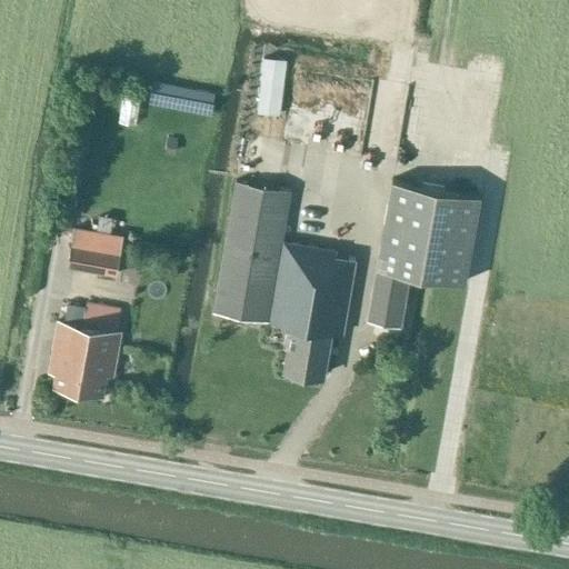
[(278,115),(285,60),(262,58),(257,112),(278,115)]
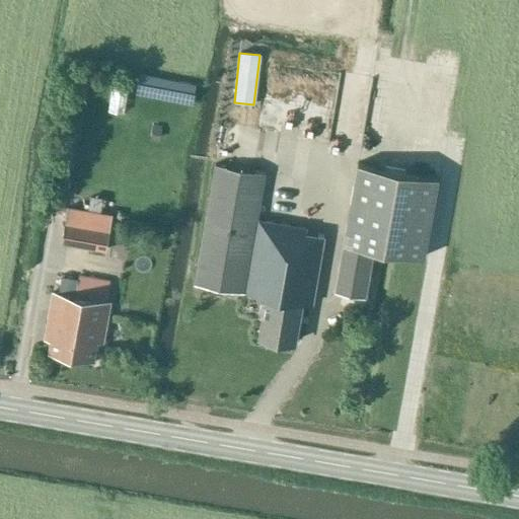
[(374,247),(388,250),(425,256),(438,176),(357,162),(345,229),(334,291),(365,297),(374,247)]
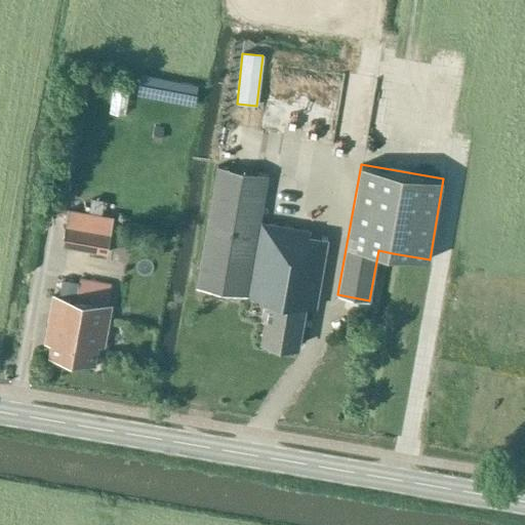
[(268,175),(243,171),(216,167),(196,287),(246,295),(268,175)]
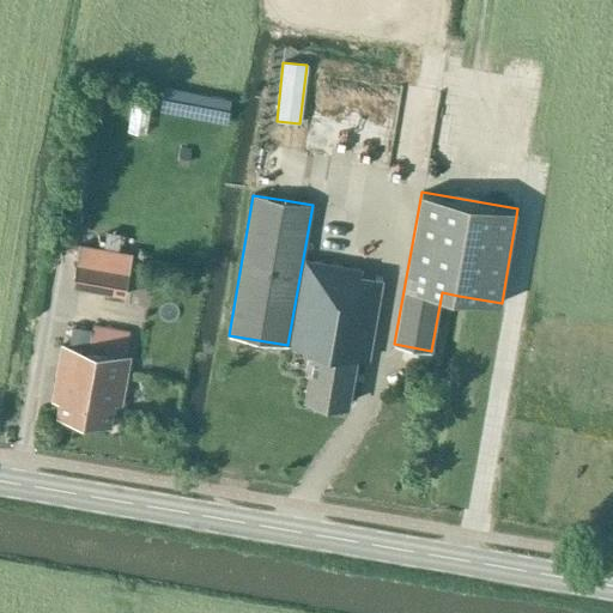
[(132,253),(79,243),(71,287),(125,296),(132,253)]
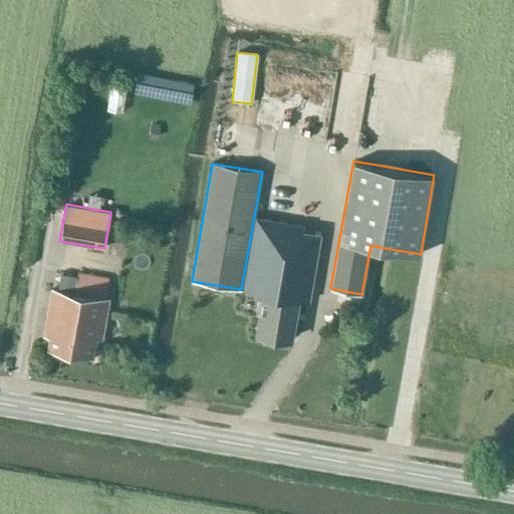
[(255,335),(269,338),(292,342),(302,283),(311,284),(319,236),(302,229),(303,225),(256,218),(243,290),(253,292),(262,293),(260,302),(262,302),(261,310),(259,309),(255,335)]
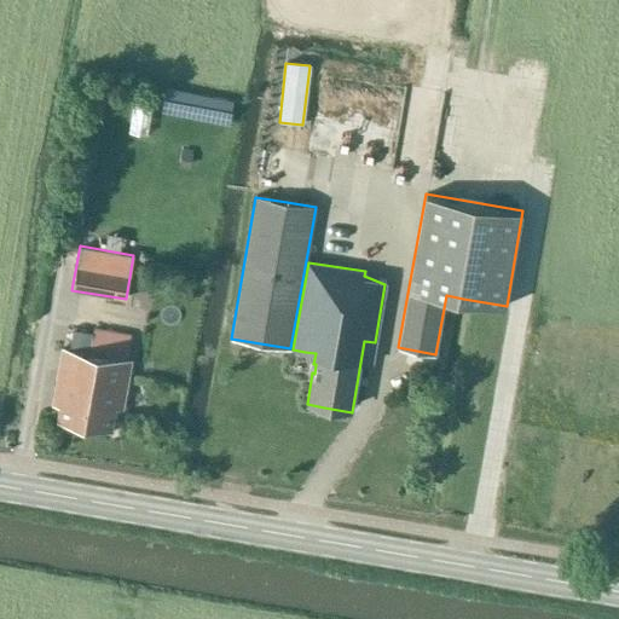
[(138,277),(136,289),(148,290),(149,279),(138,277)]
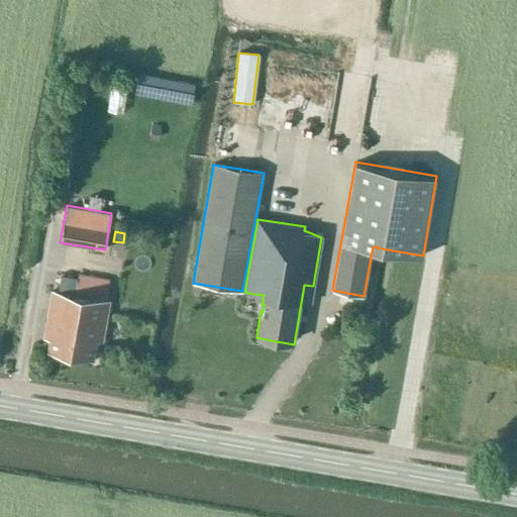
[(110,301),(106,300),(109,281),(79,275),(78,279),(62,277),(59,292),(52,291),(43,337),(49,338),(47,349),(94,357),(97,340),(103,341),(110,301)]
